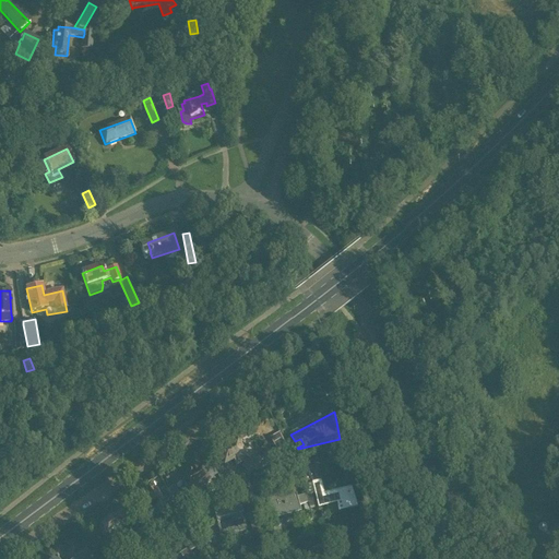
[(287,447),(280,432),(270,438),(277,452),(287,447)]
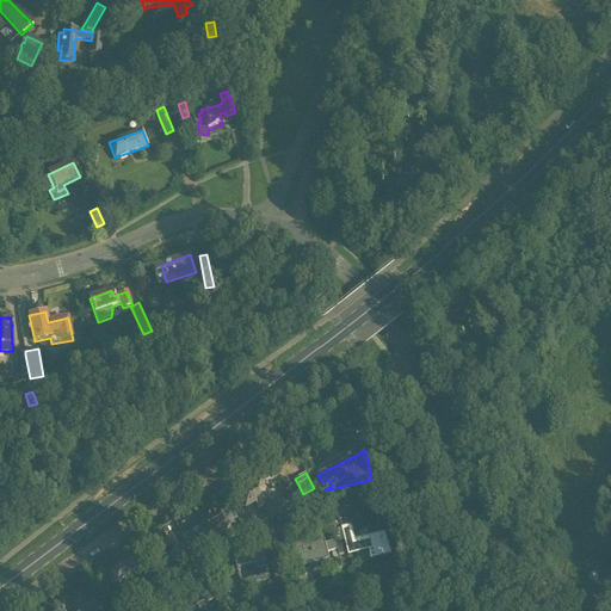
[(240,498),(236,500),(239,506),(244,505),(245,507),(254,503),(255,506),(265,503),(267,508),(266,510),(270,519),(287,512),(282,503),(273,506),(265,487),(260,489),(257,481),(246,486),(248,491),(239,495),(240,498)]
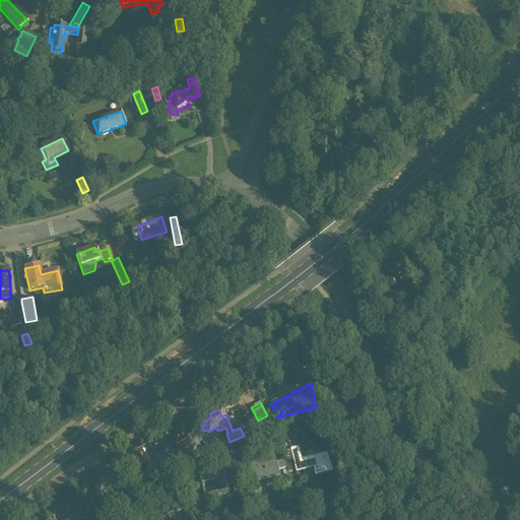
[(177,441),(170,445),(177,458),(192,449),(191,447),(194,445),(190,439),(187,441),(185,436),(184,437),(183,434),(180,434),(177,436),(176,439),(177,441)]
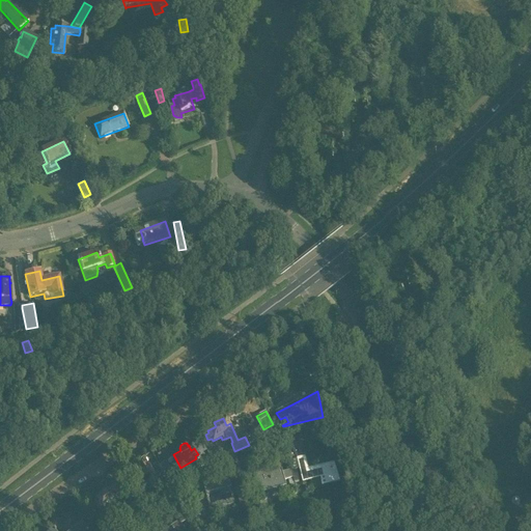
[(305,456),(297,458),(303,482),(320,478),(323,487),(340,483),(334,464),(308,470),(305,456)]
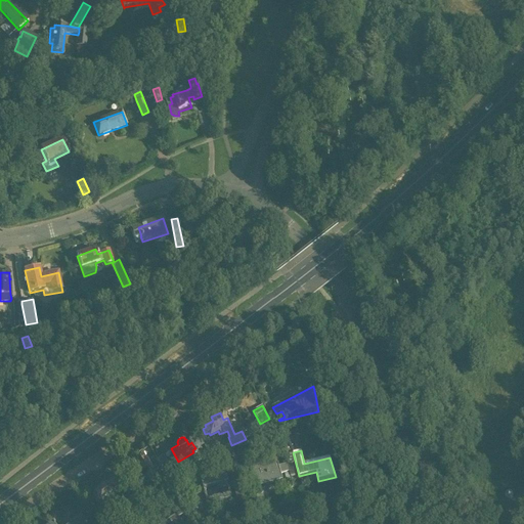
[(418,455),(421,465),(429,463),(427,452),(418,455)]
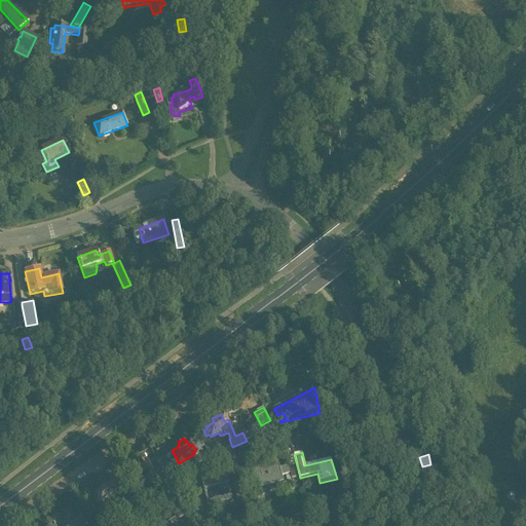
[(158,480),(146,461),(134,470),(135,471),(134,471),(145,489),(158,480)]
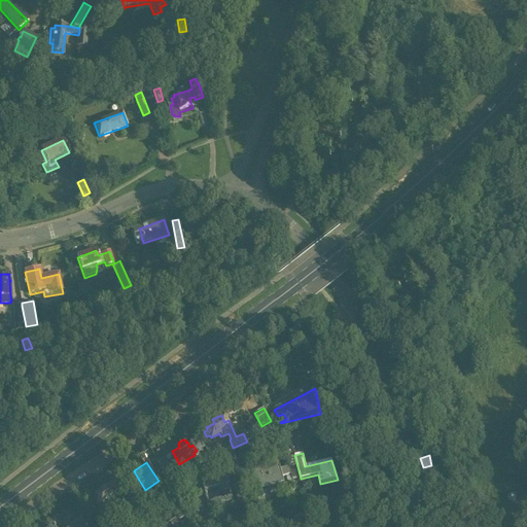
[(250,467),(257,494),(266,492),(265,488),(284,483),(280,467),(279,467),(264,472),(260,464),(255,465),(256,468),(251,469),(250,467)]
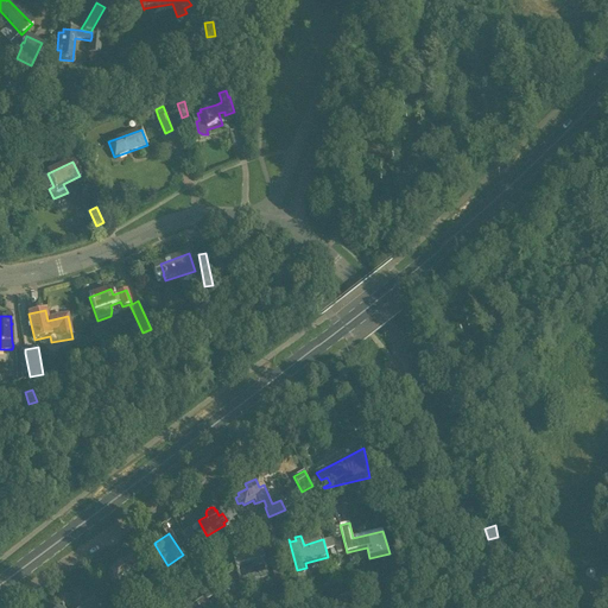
[(325,550),(335,548),(333,537),(323,540),(325,550)]
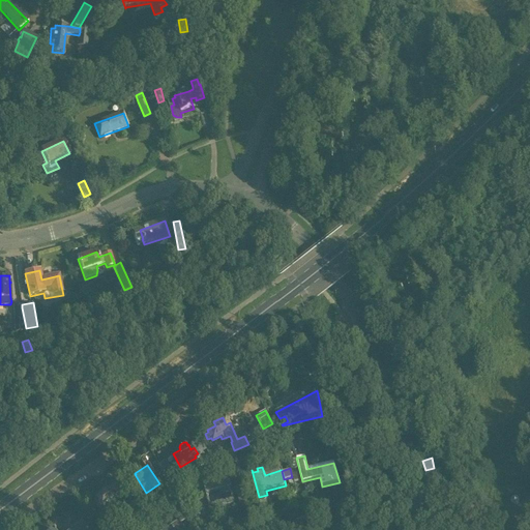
[(171,473),(165,476),(170,487),(176,482),(171,473)]
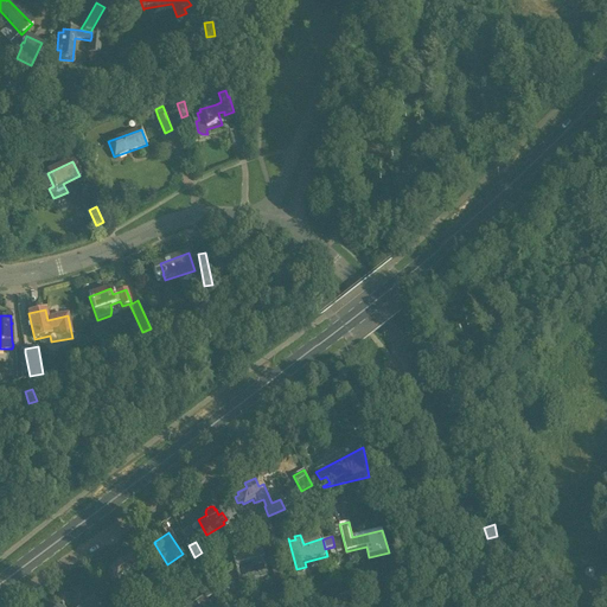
[(588,549),(579,551),(581,560),(590,557),(588,549)]
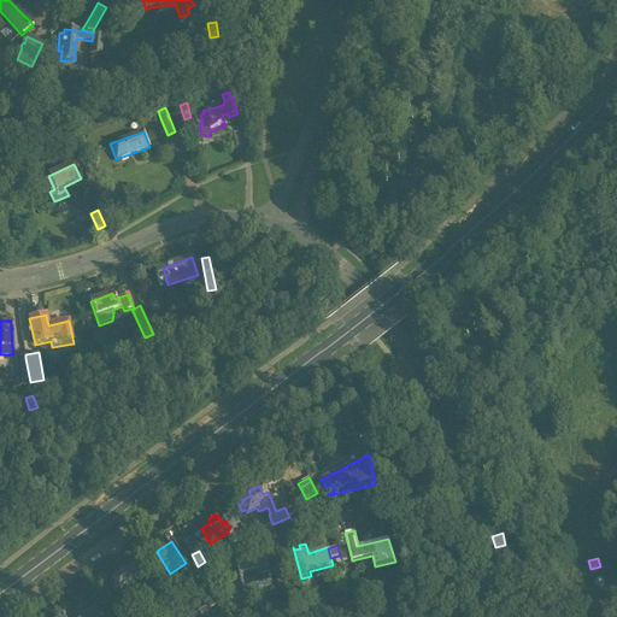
[(265,559),(251,563),(257,591),(271,587),(265,559)]
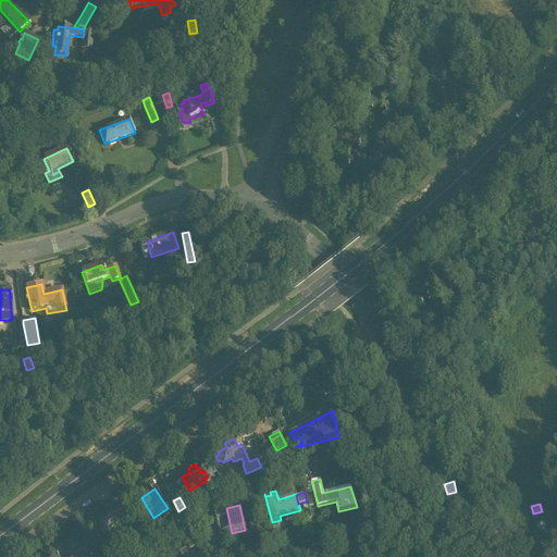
[(232,533),(226,508),(212,511),(217,528),(197,532),(203,544),(220,541),(219,536),(232,533)]
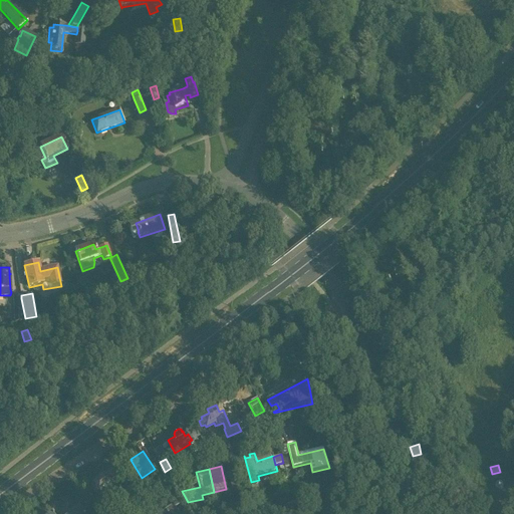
[(110,471),(92,483),(100,494),(117,482),(110,471)]
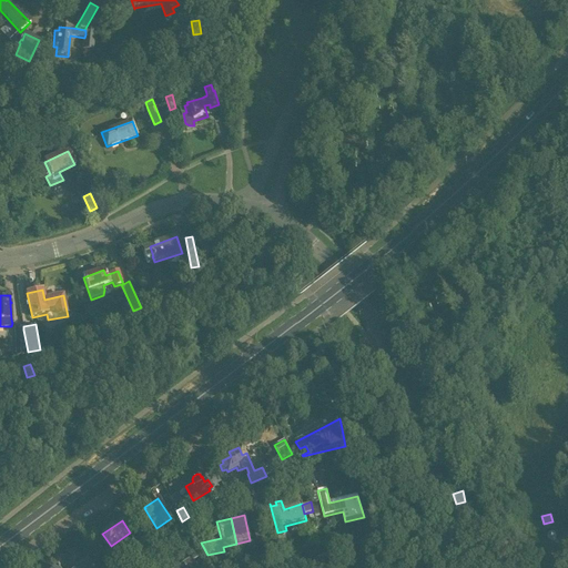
[(138,528),(133,530),(135,535),(133,537),(142,551),(149,547),(138,528)]
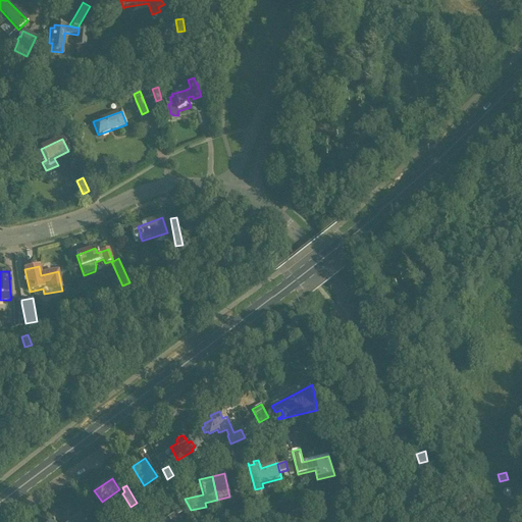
[(135,486),(129,489),(136,501),(142,498),(135,486)]
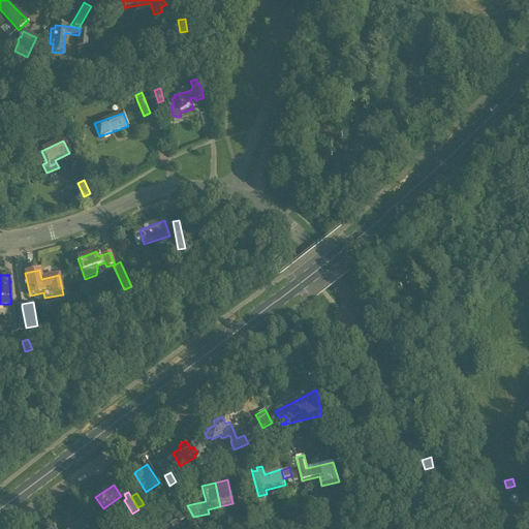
[(308,509),(306,502),(306,500),(299,502),(301,510),(308,509)]
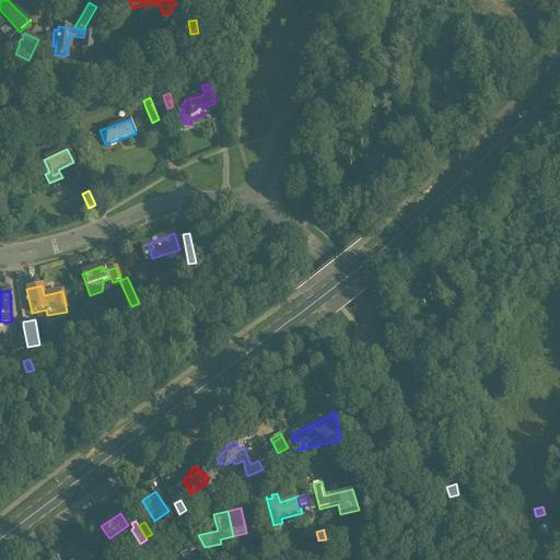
[(193,559),(189,553),(196,549),(187,537),(175,546),(181,556),(173,559),(193,559)]
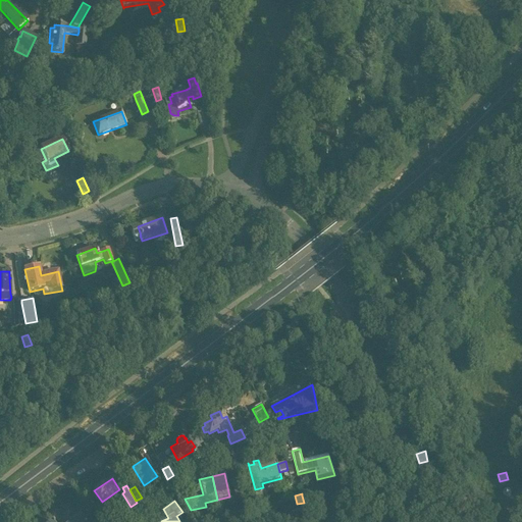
[(301,520),(307,518),(304,504),(297,505),(301,520)]
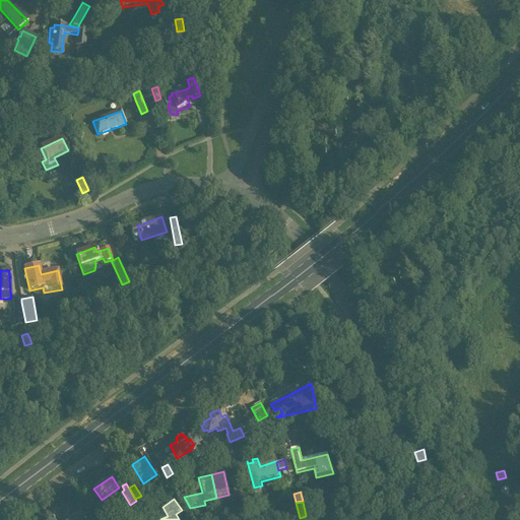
[(300,518),(296,503),(289,505),(293,519),(300,518)]
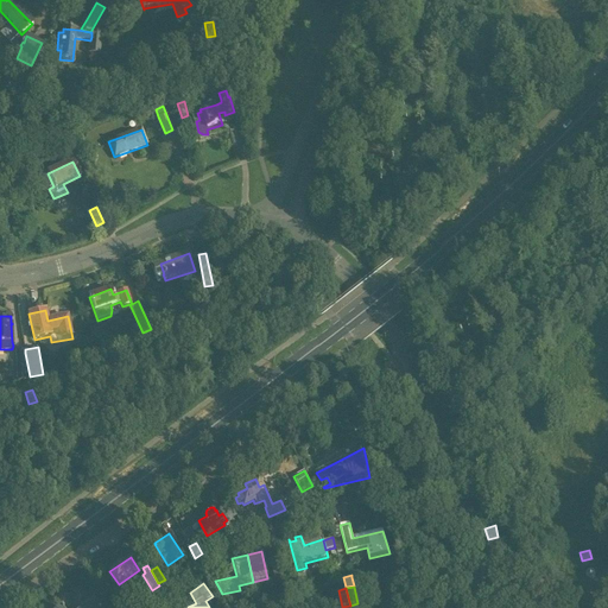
[(122,607),(126,606),(118,595),(109,602),(112,606),(113,607),(122,607)]
